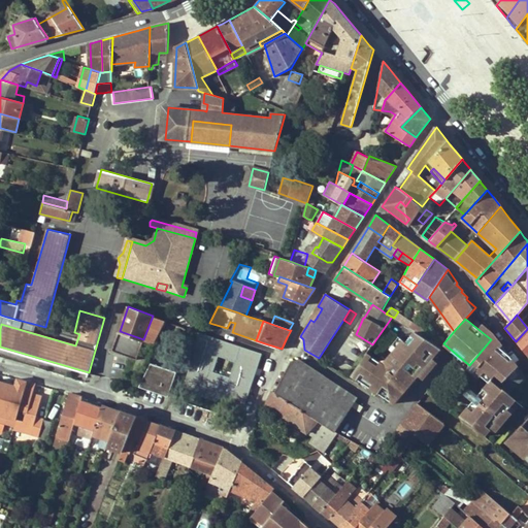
[(527,356),(527,329),(516,341),(527,356)]
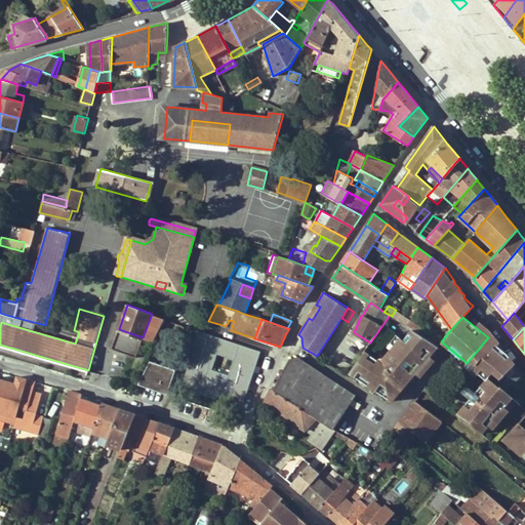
[(385,386),(396,395),(435,350),(423,340),(426,338),(412,329),(403,340),(400,338),(384,358),(375,359),(371,355),(369,357),(364,353),(350,372),(369,385),(390,361),(399,369),(385,386)]
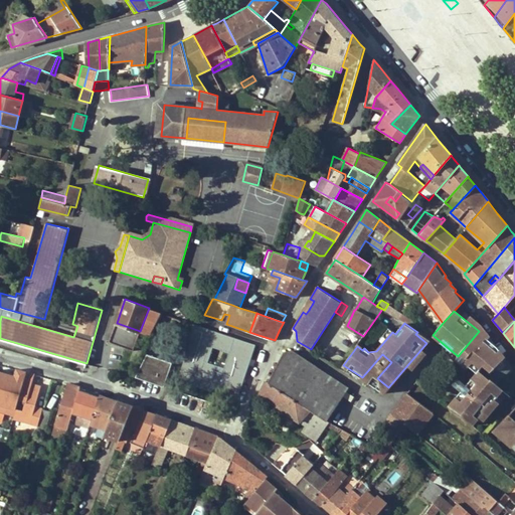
[(200,326),(194,324),(176,375),(231,393),(236,395),(252,343),(200,326)]
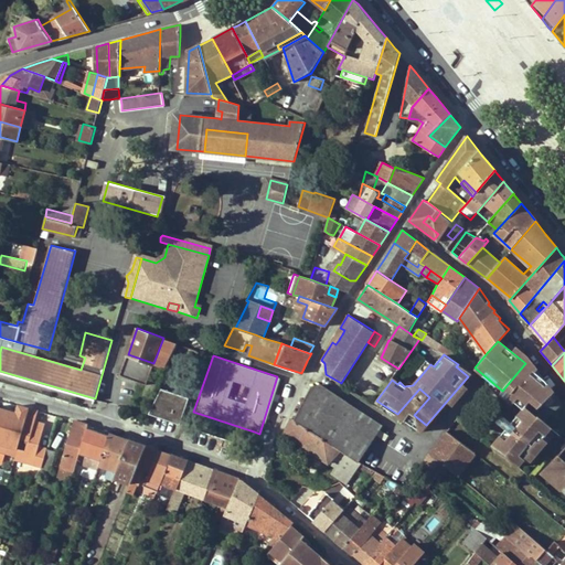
[(545,381),(525,363),(502,391),(523,408),(492,445),(519,466),(550,427),(548,425),(537,416),(544,409),(540,406),(553,393),(545,381)]
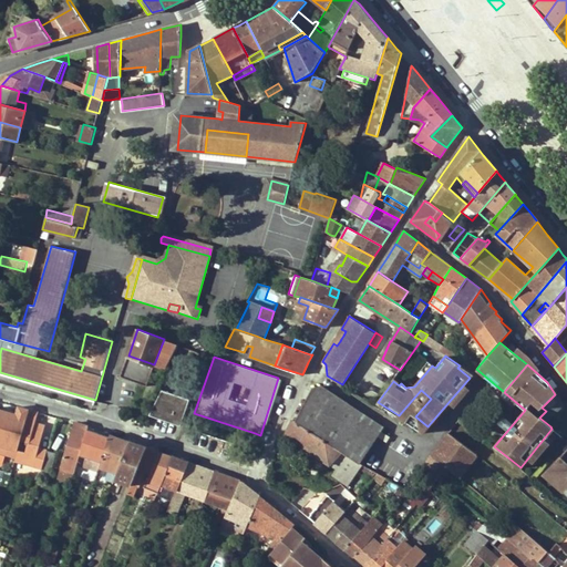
[(470,378),(473,373),(460,366),(457,368),(470,378)]
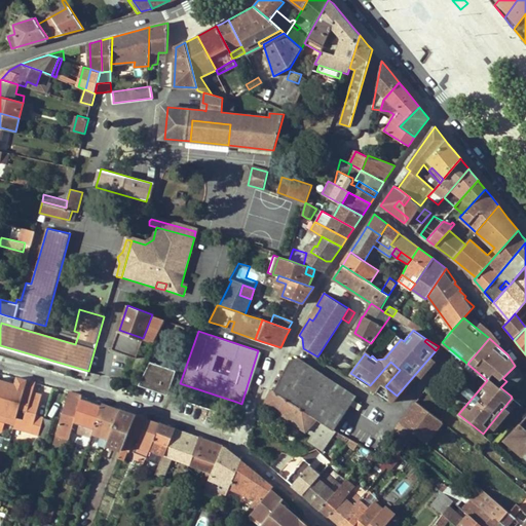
[(261,351),(258,350),(241,404),(245,404),(261,351)]
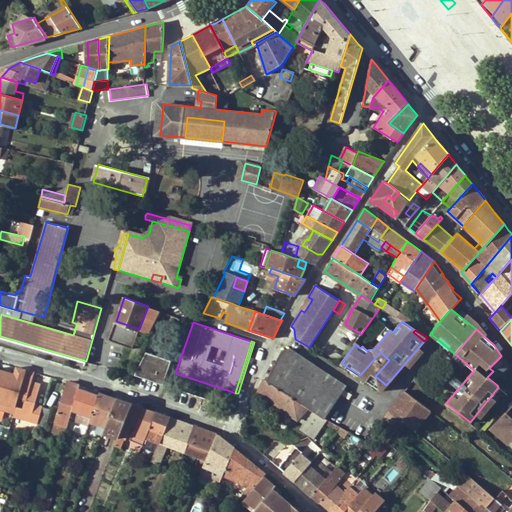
[(290,349),(282,351),(267,381),(308,407),(325,418),(346,385),(290,349)]
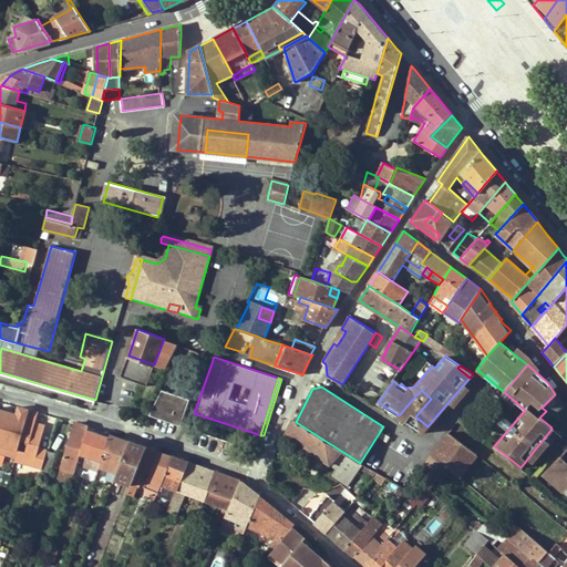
[(168,411),(183,416),(189,399),(163,390),(153,412),(166,416),(168,411)]
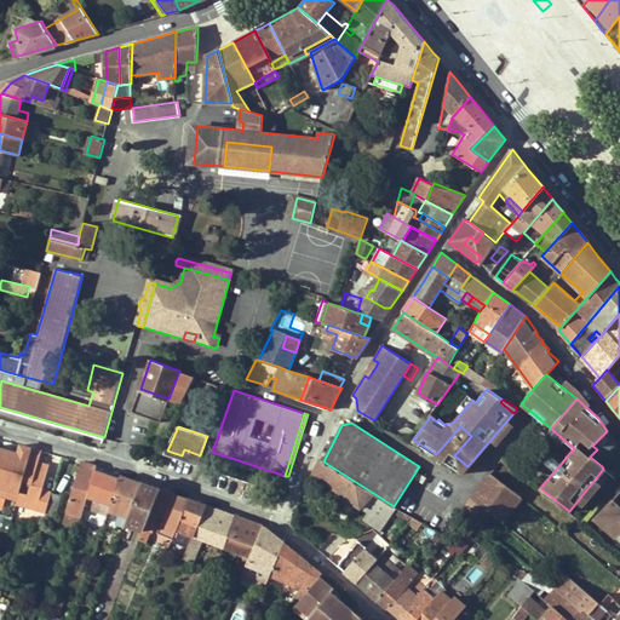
[(460,426),(436,454),(464,472),(468,466),(454,455),(471,436),(460,426)]
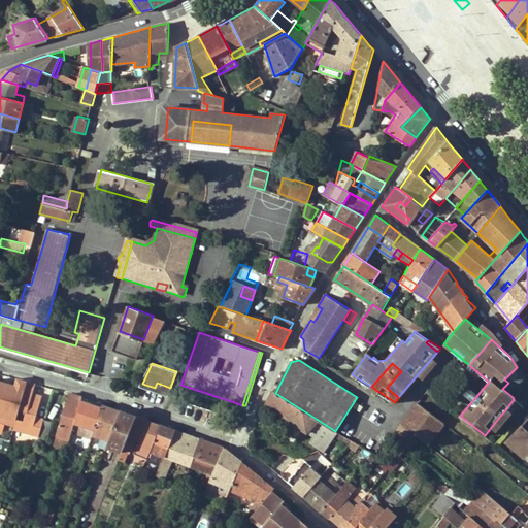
[(504,380),(508,383),(514,388),(517,385),(525,376),(517,367),(504,380)]
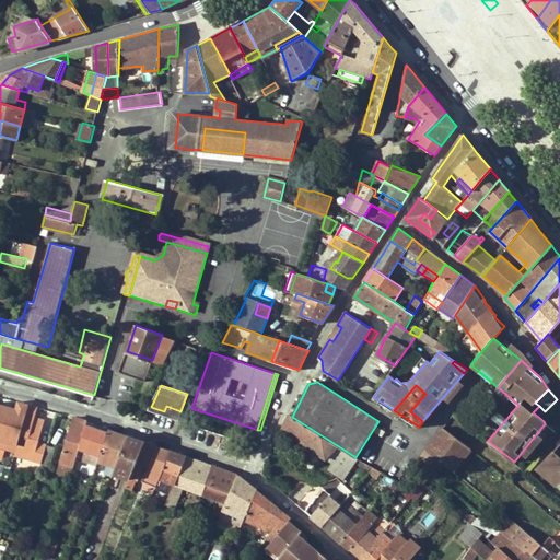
[(37,407),(30,405),(20,436),(27,438),(24,446),(18,444),(15,454),(42,463),(47,444),(38,442),(45,420),(35,418),(37,407)]
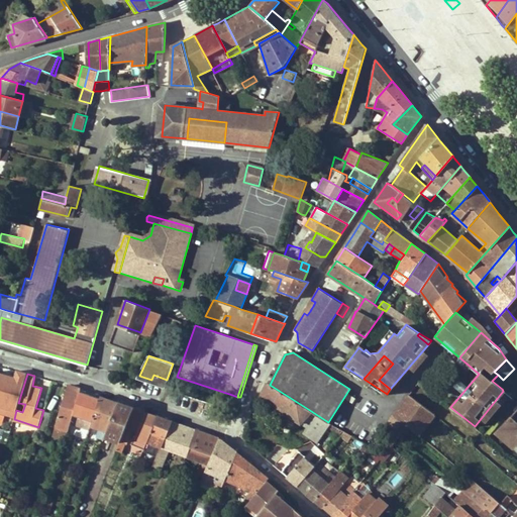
[(139,376),(137,378),(165,387),(167,380),(153,375),(151,380),(139,376)]
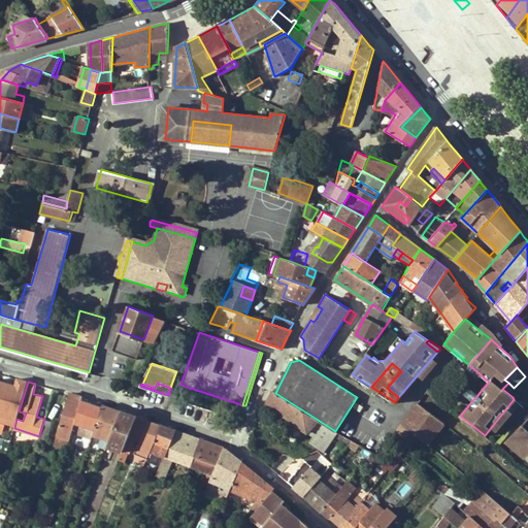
[(264,408),(269,411),(271,408),(273,405),(305,427),(303,429),(307,431),(318,420),(275,393),(273,391),(264,408)]
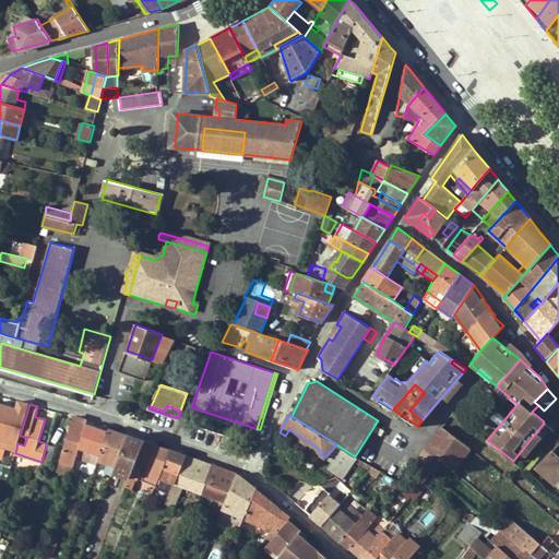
[(76,456),(79,448),(86,423),(73,418),(60,461),(74,464),(76,456)]
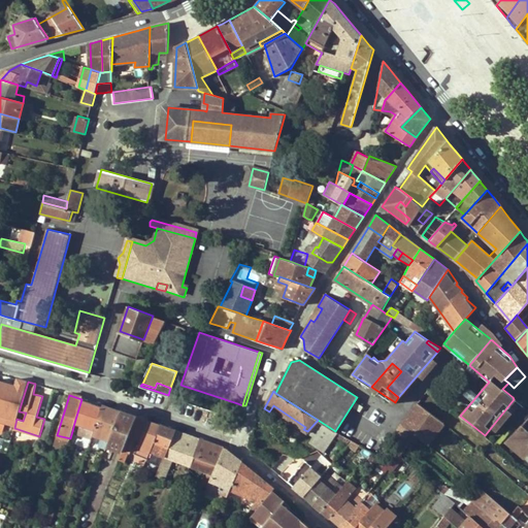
[(94,430),(101,409),(94,406),(95,403),(81,399),(74,423),(94,430)]
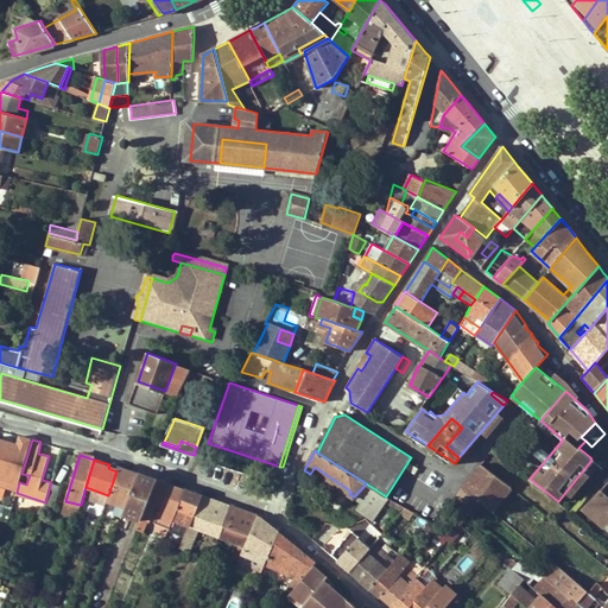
[(409,463),(405,469),(415,475),(418,469),(409,463)]
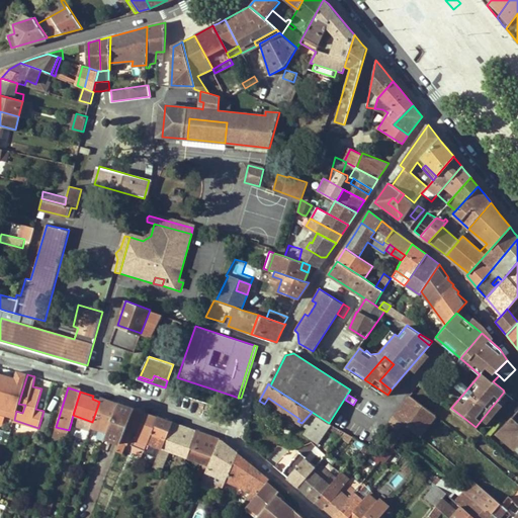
[(419,437),(435,415),(411,396),(395,417),(411,430),(419,437)]
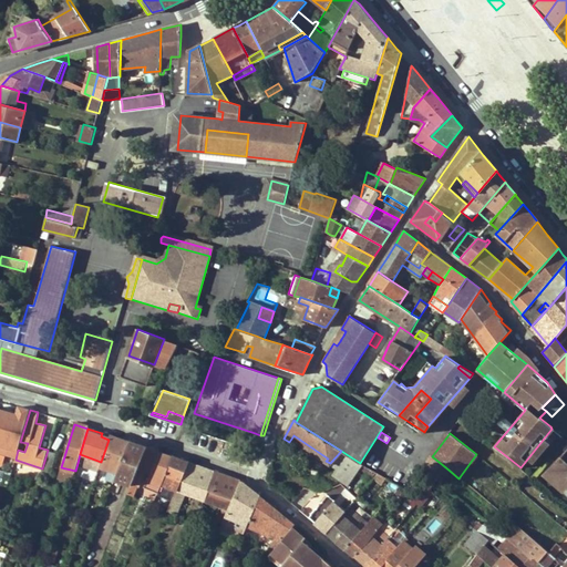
[(114,481),(127,445),(129,441),(110,435),(109,440),(101,462),(100,467),(109,471),(106,477),(114,481)]
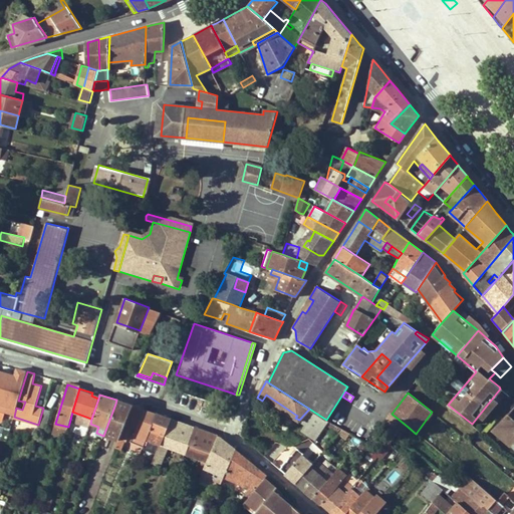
[(266,395),(264,398),(295,418),(297,416),(266,395)]
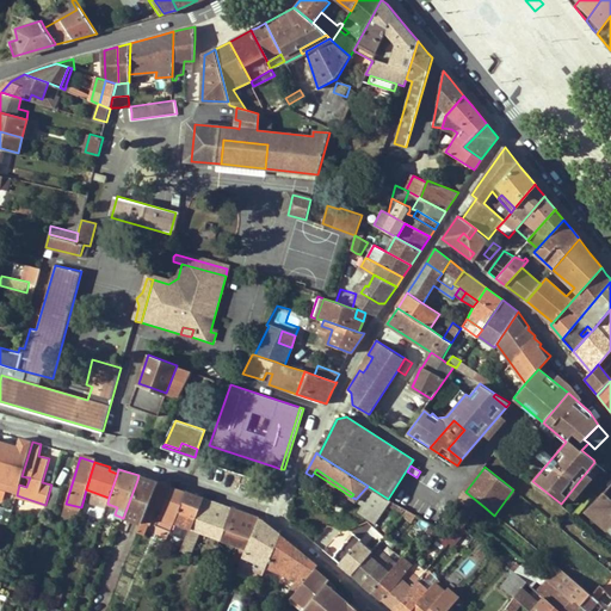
[(133,520),(141,524),(158,482),(148,479),(147,483),(133,520)]
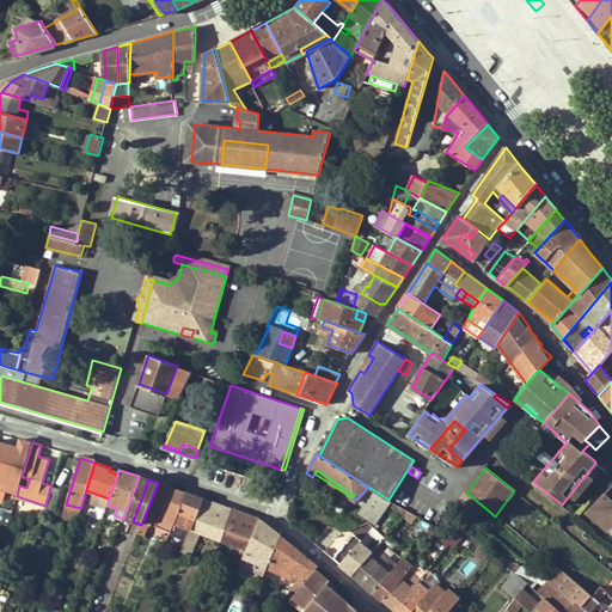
[(124,519),(133,521),(147,484),(138,481),(123,519),(124,519)]
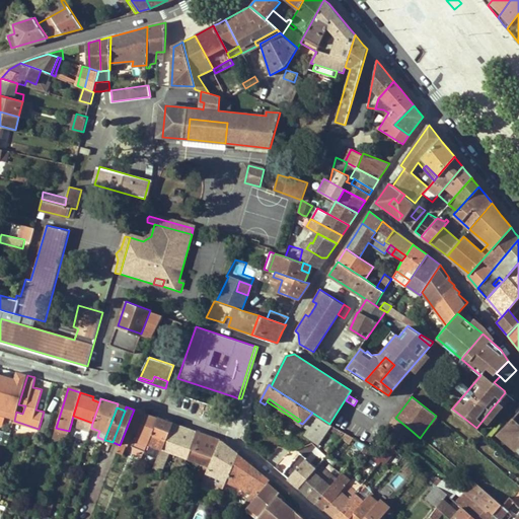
[(132,431),(138,433),(133,446),(144,450),(148,442),(151,433),(158,417),(134,410),(120,445),(118,451),(123,453),(127,445),(132,436),(130,435),(132,431)]
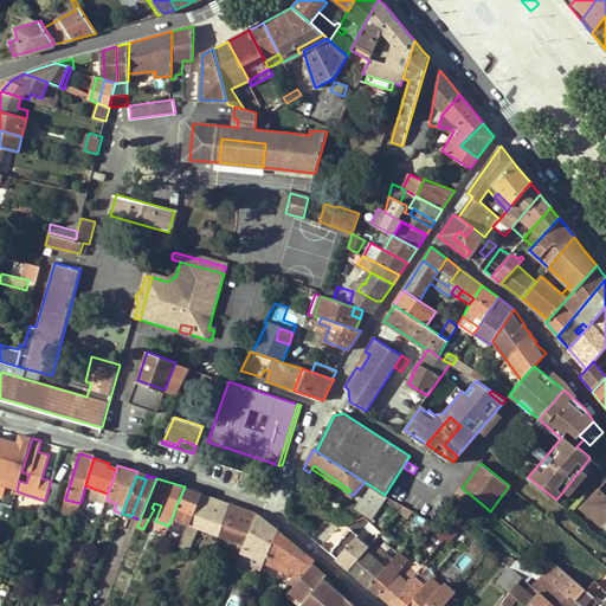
[(45,501),(53,504),(59,483),(51,481),(45,501)]
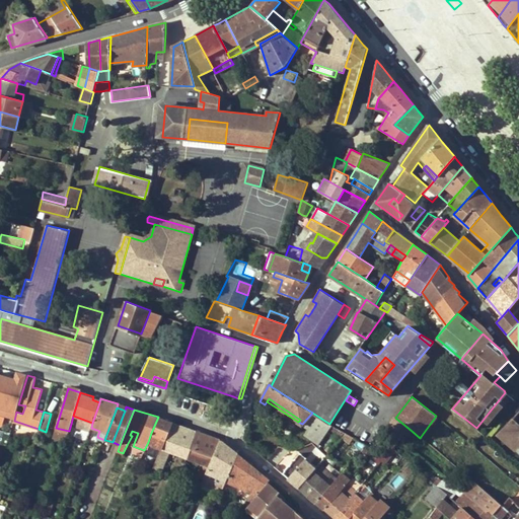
[(329,424),(312,413),(302,424),(322,438),(328,429),(331,425),(329,424)]
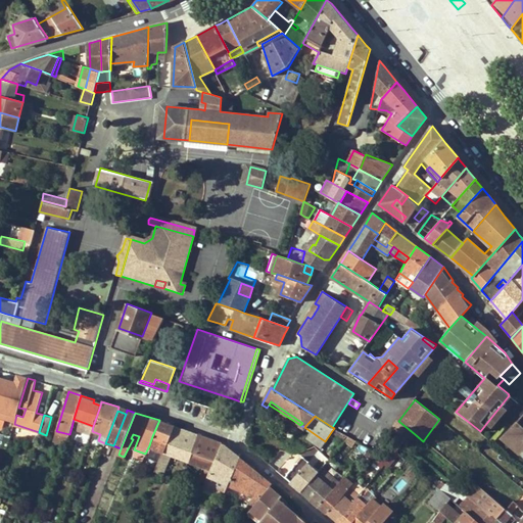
[(74,419),(72,427),(91,434),(92,431),(93,426),(74,419)]
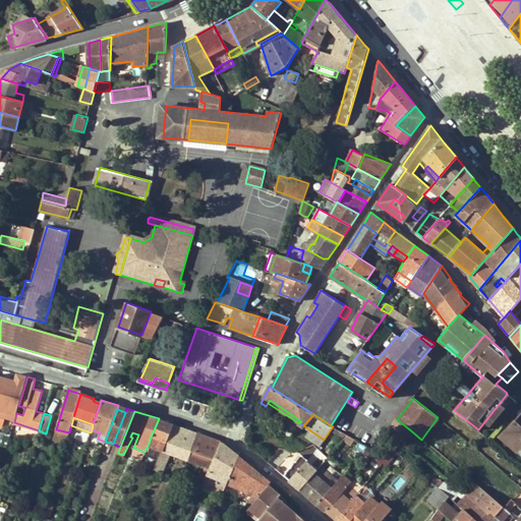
[(174,424),(159,418),(152,435),(163,439),(167,441),(174,424)]
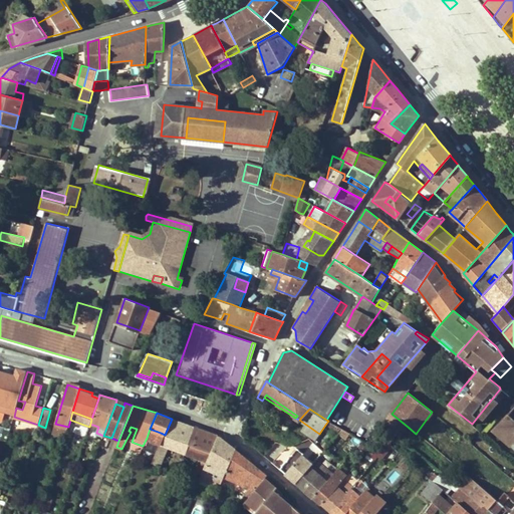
[(383,424),(400,437),(408,427),(392,414),(383,424)]
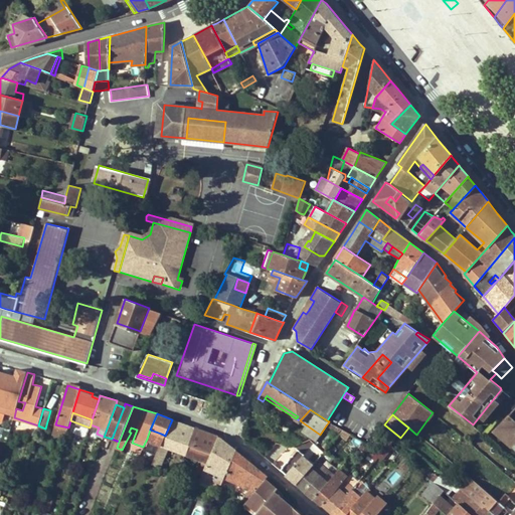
[(514,420),(509,415),(497,428),(514,445),(514,420)]
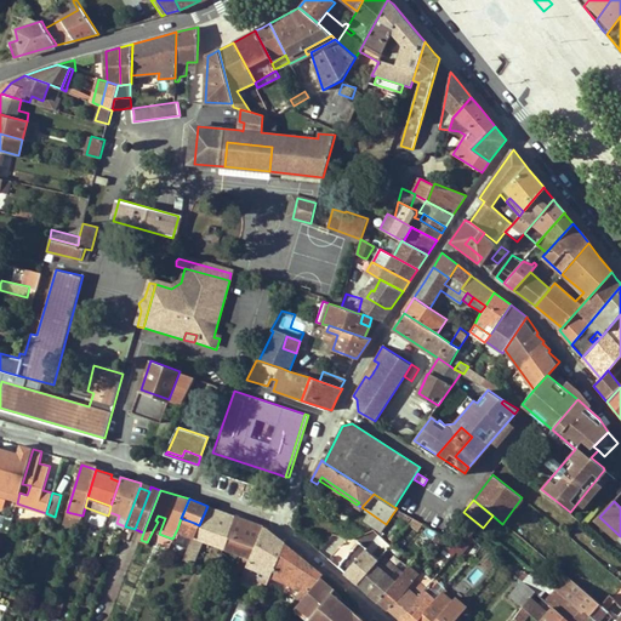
[(199,525),(228,536),(237,516),(208,506),(199,525)]
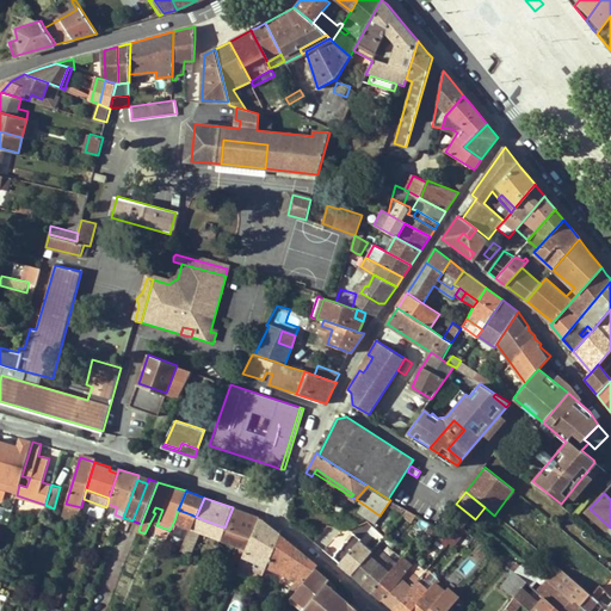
[(233,559),(241,562),(260,518),(233,507),(224,528),(220,538),(238,545),(233,559)]
